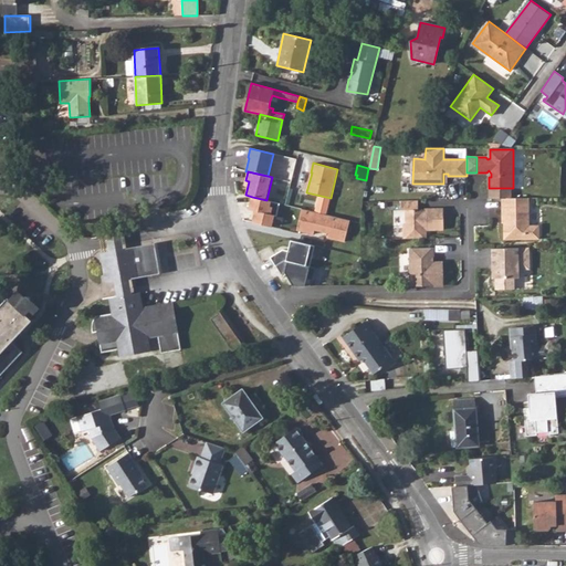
[(512,188),(491,188),(491,199),(502,198),(512,198),(512,188)]
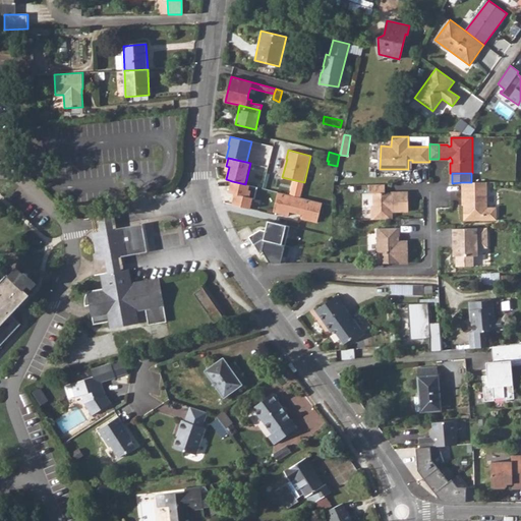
[(245,184),(232,181),(229,192),(235,194),(233,205),(250,209),(252,198),(254,199),(257,187),(245,184)]
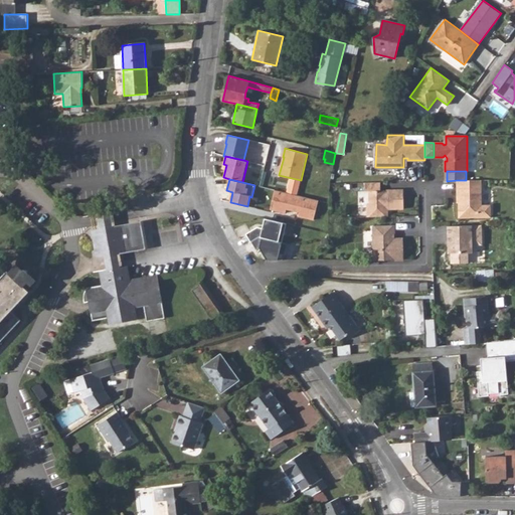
[(459,202),(460,218),(492,217),(492,205),(483,205),(482,180),(466,180),(457,180),(457,196),(461,196),(461,198),(461,199),(459,202)]
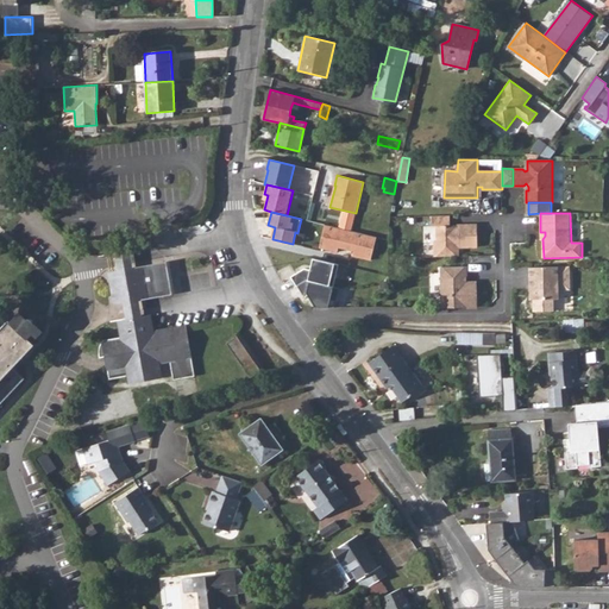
[(450,215),(432,215),(432,226),(437,226),(437,236),(478,236),(477,225),(458,225),(458,228),(451,228),(451,225),(450,215)]
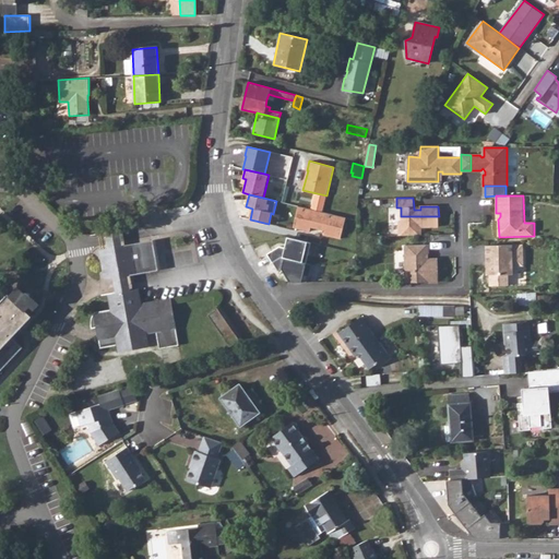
[(342,239),(347,217),(298,206),(294,227),(310,232),(311,227),(324,230),(324,235),(342,239)]
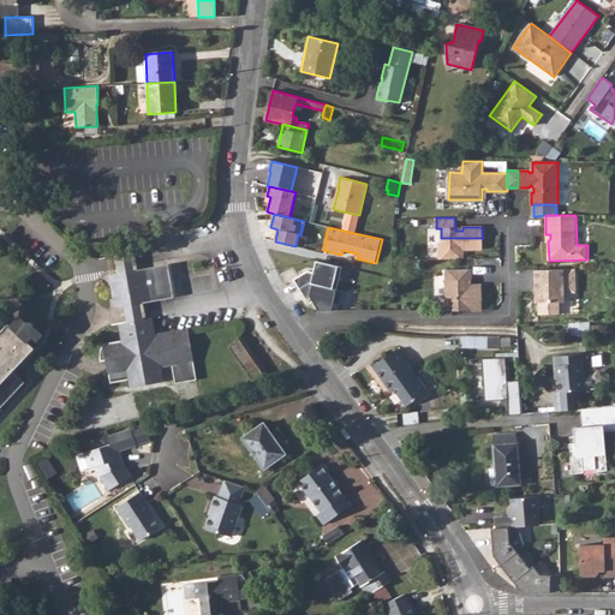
[(440,258),(464,257),(463,250),(483,250),(483,238),(441,238),(442,243),(439,243),(440,258)]
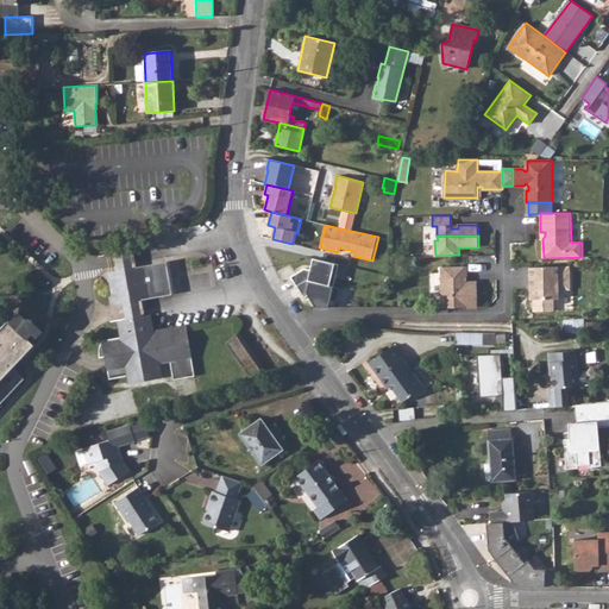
[(118,265),(118,270),(133,268),(133,263),(132,256),(131,250),(115,252),(117,259),(118,265)]
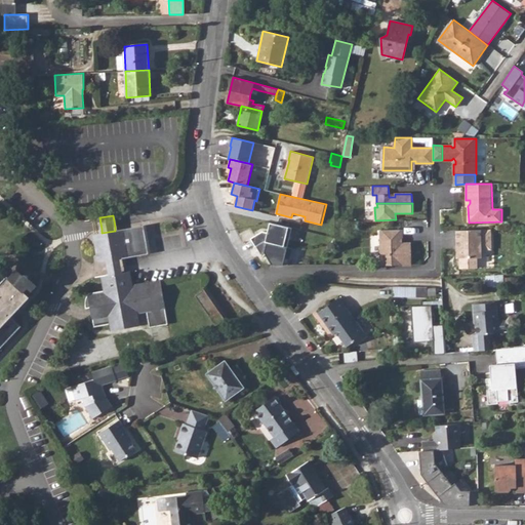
[(261,252),(269,265),(287,265),(291,248),(286,247),(291,228),(271,223),(269,233),(266,233),(260,231),(248,238),(253,246),(254,245),(259,254),(261,252)]
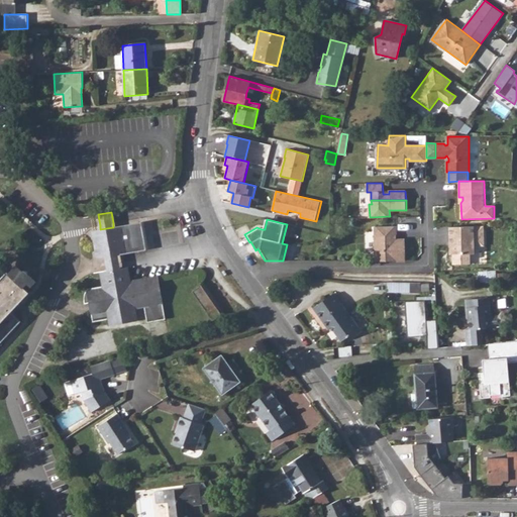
[(118,254),(146,248),(142,221),(113,227),(100,229),(93,231),(98,259),(105,256),(118,254)]
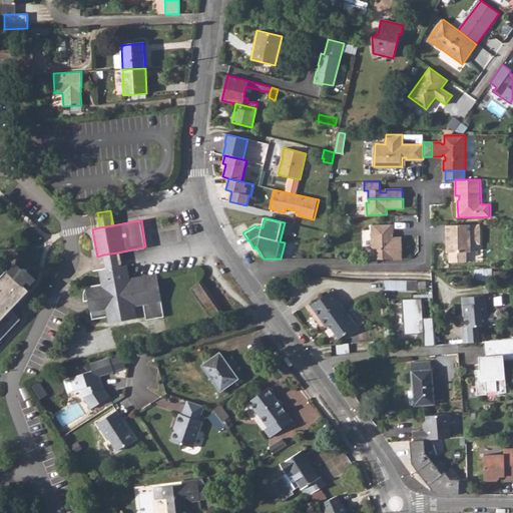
[(372,224),(373,259),(403,258),(402,236),(394,236),(393,223),(372,224)]
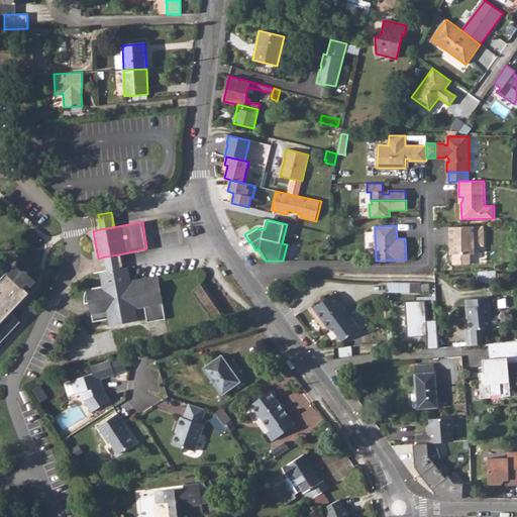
[(449,227),(449,247),(452,247),(452,254),(452,265),(470,265),(470,253),(475,253),(474,246),(484,246),(484,226),(449,227)]
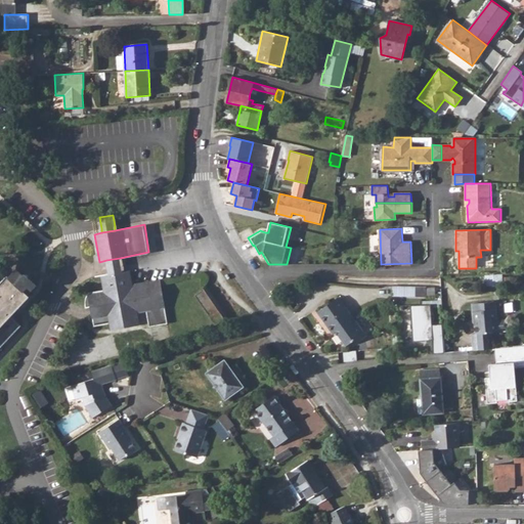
[(106,260),(110,274),(123,271),(120,258),(106,260)]
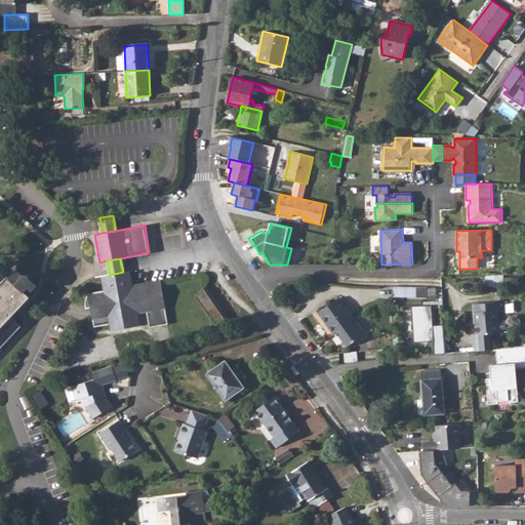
[(0,348),(18,327),(21,326),(11,317),(30,297),(29,295),(25,291),(28,287),(32,291),(38,285),(26,274),(24,276),(16,270),(8,278),(7,276),(0,283),(0,348)]
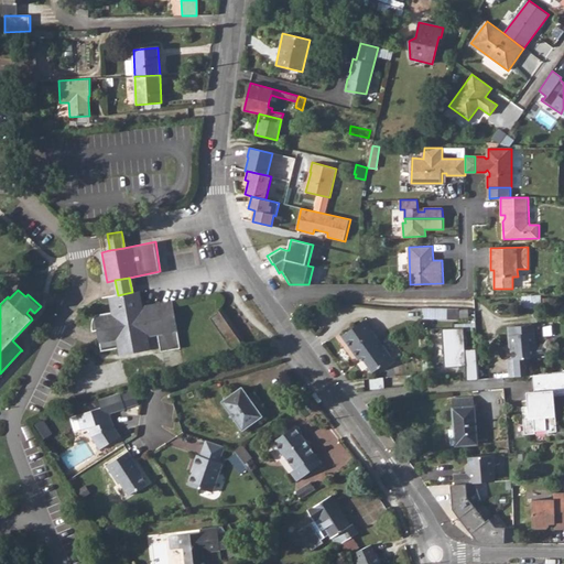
[(121,354),(151,348),(149,336),(159,334),(162,350),(182,347),(173,301),(143,306),(140,291),(132,292),(118,295),(110,296),(114,312),(96,315),(94,320),(94,331),(99,329),(102,350),(120,347),(121,354)]
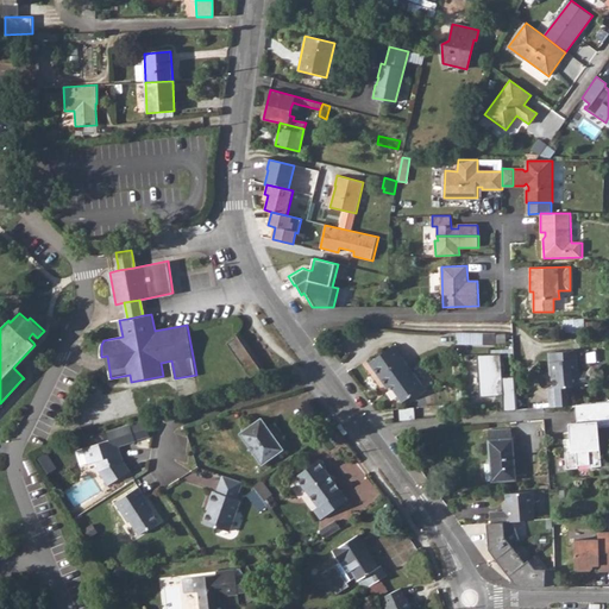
[(581,319),(563,320),(564,331),(582,328),(581,319)]
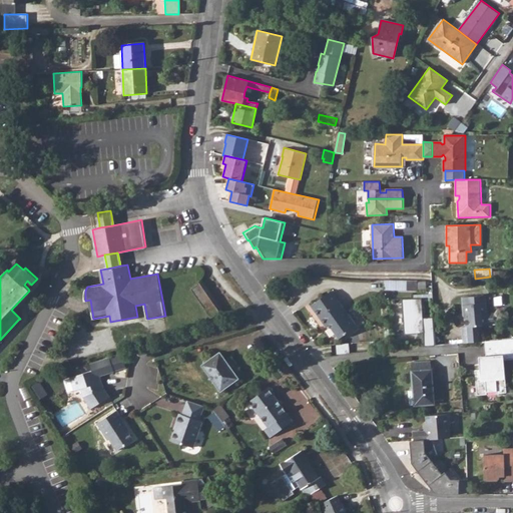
[(383,289),(407,289),(407,281),(384,281),(383,289)]
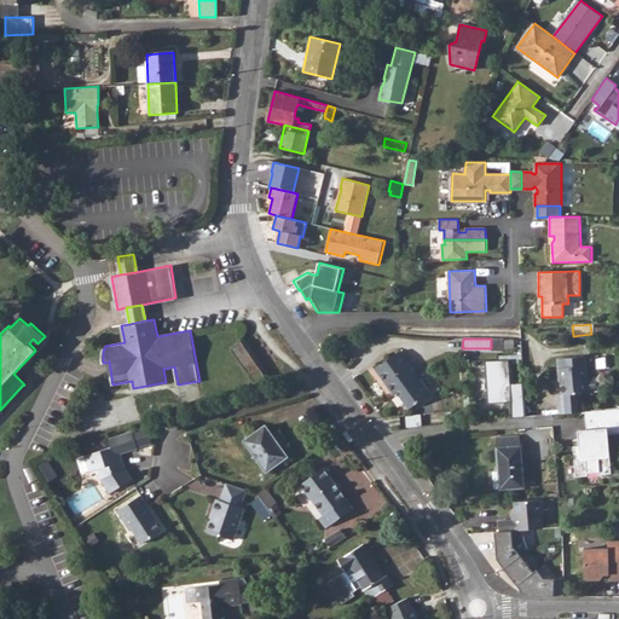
[(503,340),(491,339),(491,348),(503,350),(514,348),(514,340),(503,341),(503,340)]
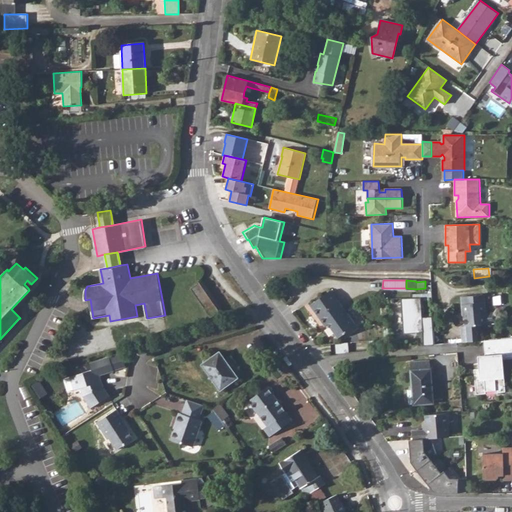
[(210,317),(220,311),(199,281),(190,288),(210,317)]
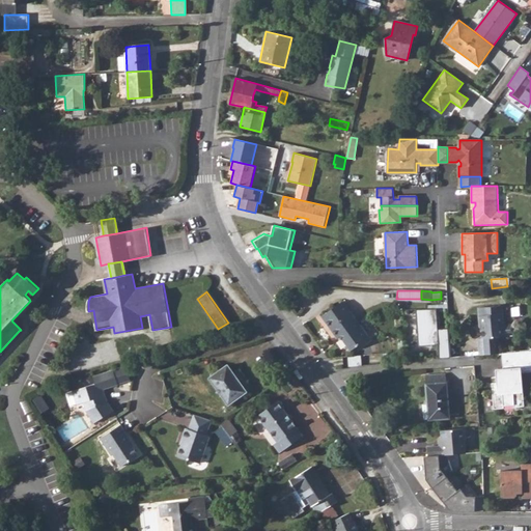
[(322,316),(336,338),(340,336),(350,351),(369,338),(343,301),(322,316)]
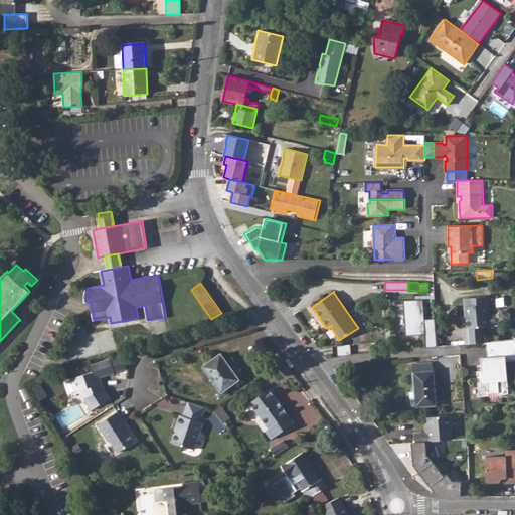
[(483,327),(489,326),(500,324),(499,313),(488,314),(486,296),(464,298),(465,315),(466,315),(468,328),(464,328),(466,345),(484,343),(483,327)]
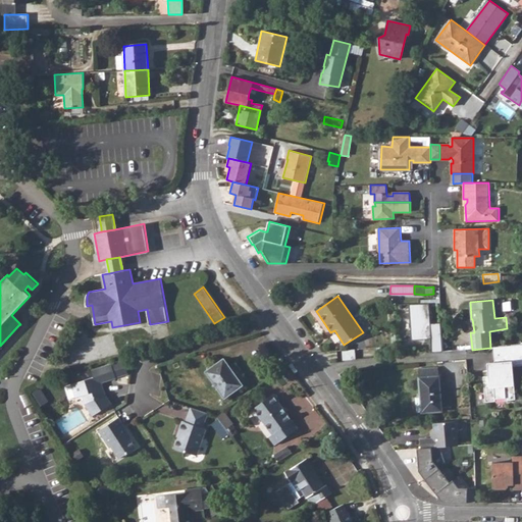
[(409,305),(411,341),(429,340),(430,353),(441,353),(439,323),(429,323),(428,304),(409,305)]
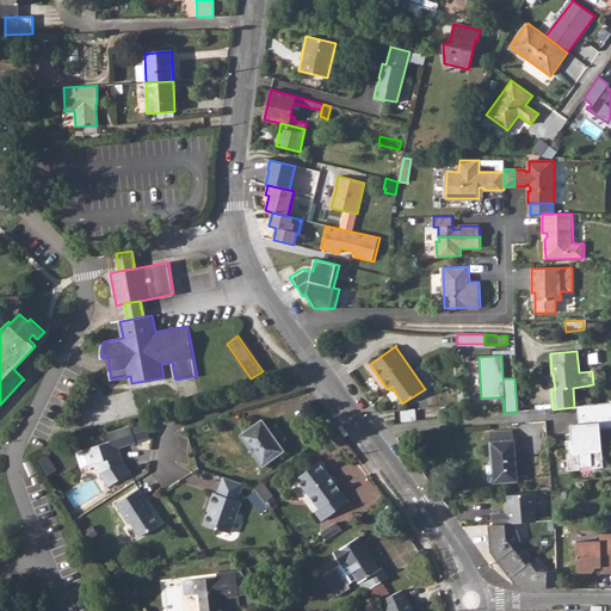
[(417,375),(426,384),(432,380),(423,369),(417,375)]
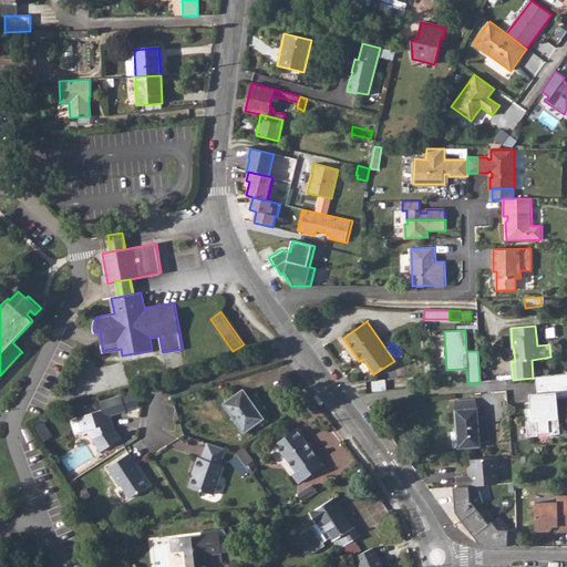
[(566,373),(536,378),(537,394),(529,394),(531,409),(525,410),(527,437),(538,436),(537,434),(548,433),(548,435),(559,434),(558,420),(557,399),(566,397),(566,373)]
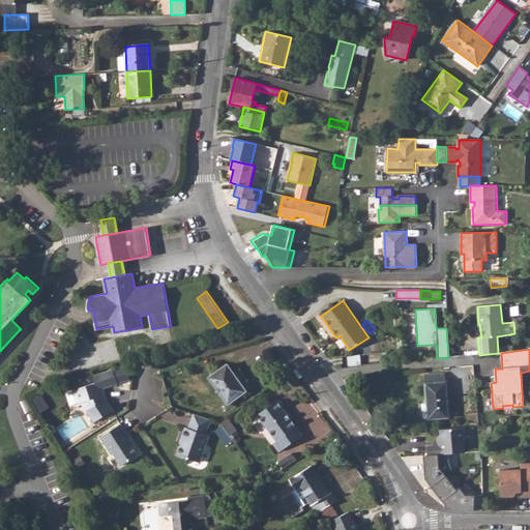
[(348,365),(361,364),(360,354),(347,355),(348,365)]
